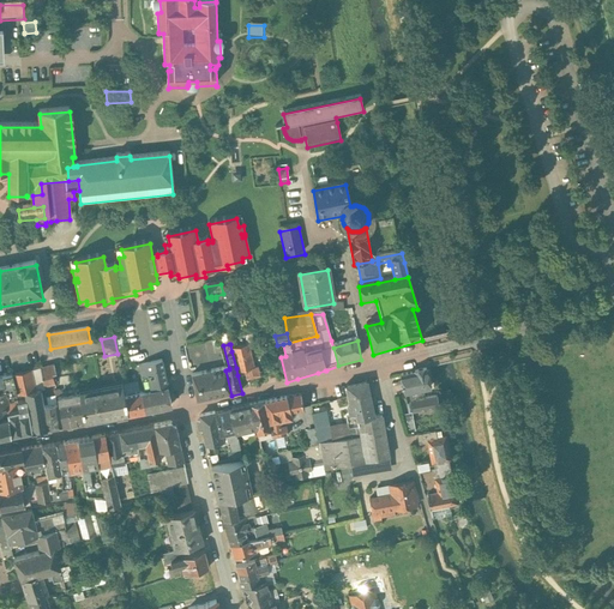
[(236,350),(232,351),(236,368),(238,375),(242,374),(244,378),(246,378),(247,383),(260,380),(258,371),(254,371),(248,348),(236,350)]
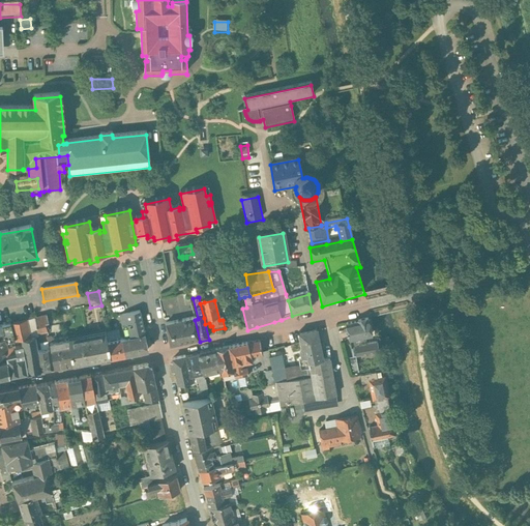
[(125,341),(145,337),(140,314),(118,318),(119,324),(121,323),(125,341)]
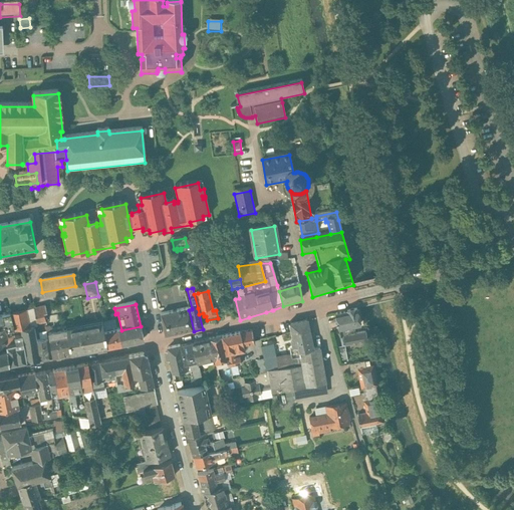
[(45,307),(33,310),(37,325),(46,324),(43,315),(47,314),(45,307)]
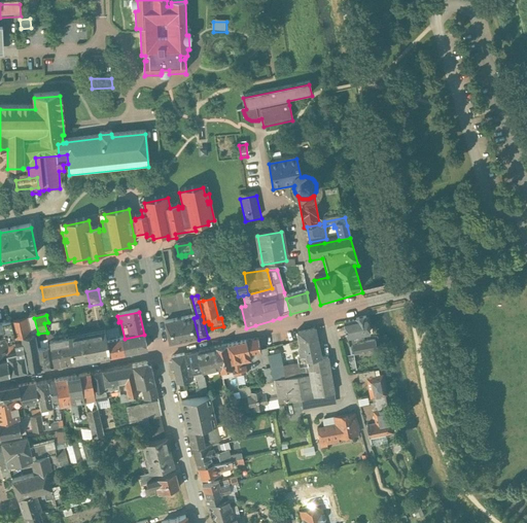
[(34,318),(27,320),(31,338),(35,338),(38,337),(38,334),(34,318)]
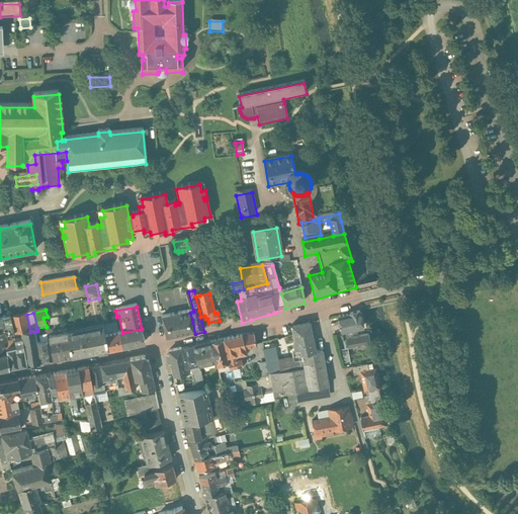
[(190,313),(162,319),(166,340),(195,334),(190,313)]
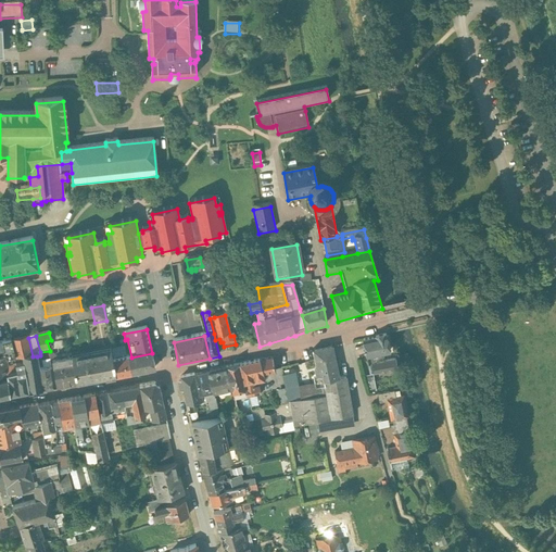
[(376,340),(363,342),(369,375),(374,374),(374,376),(397,372),(395,362),(375,366),(373,358),(384,355),(384,358),(387,358),(387,355),(390,354),(386,337),(376,339),(376,340)]
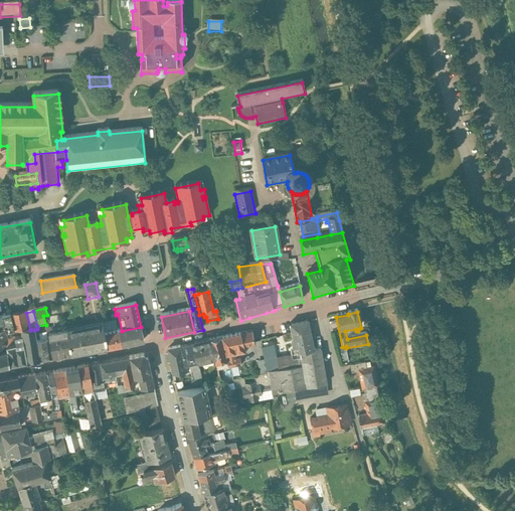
[(26,313),(10,317),(14,332),(14,333),(21,332),(30,330),(26,313)]
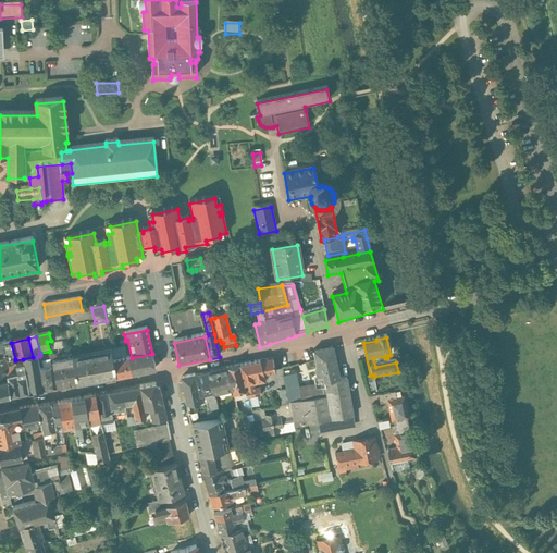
[(11,343),(2,345),(5,358),(2,359),(3,363),(7,361),(15,359),(11,343)]
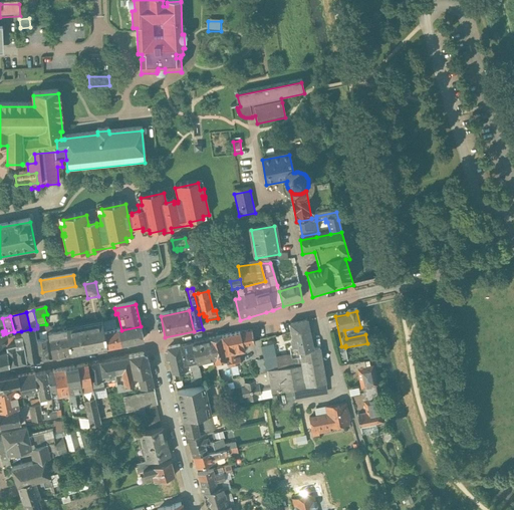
[(306,322),(290,325),(289,325),(289,326),(290,326),(293,341),(291,341),(293,350),(299,348),(300,353),(313,351),(307,323),(308,322),(307,321),(306,322)]
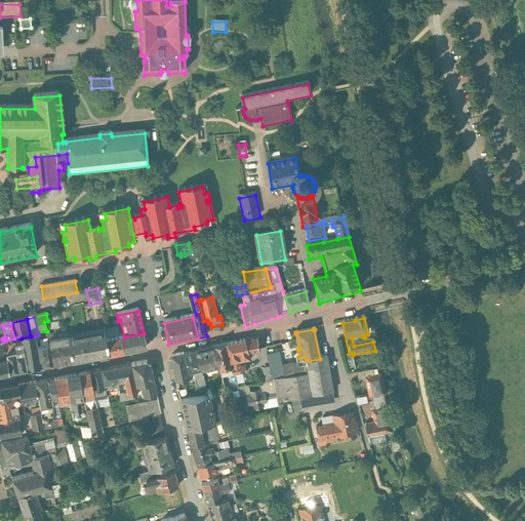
[(113,339),(111,329),(106,330),(107,332),(107,336),(111,357),(124,354),(121,338),(113,339)]
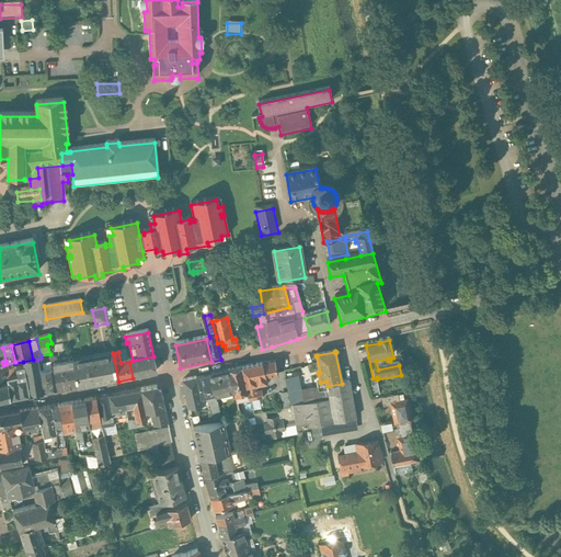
[(112,356),(72,364),(78,389),(79,389),(79,388),(116,381),(116,382),(117,382),(118,382),(114,360),(114,355),(112,356)]
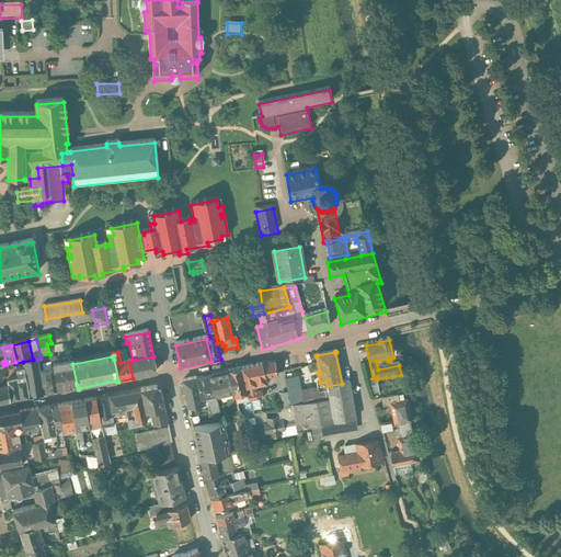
[(157,374),(153,356),(133,361),(129,362),(133,378),(157,374)]
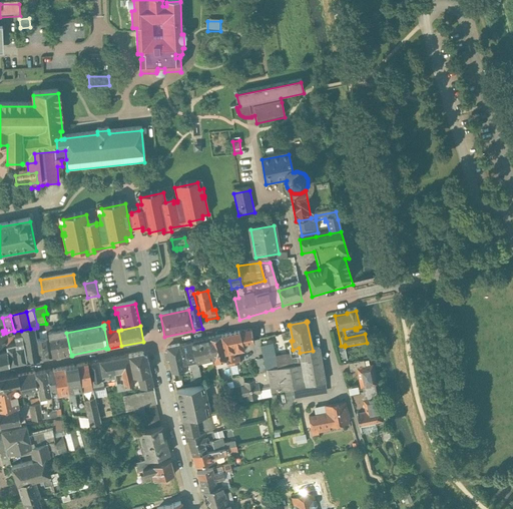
[(36,342),(34,329),(30,329),(21,331),(22,337),(24,346),(27,363),(39,361),(36,342)]
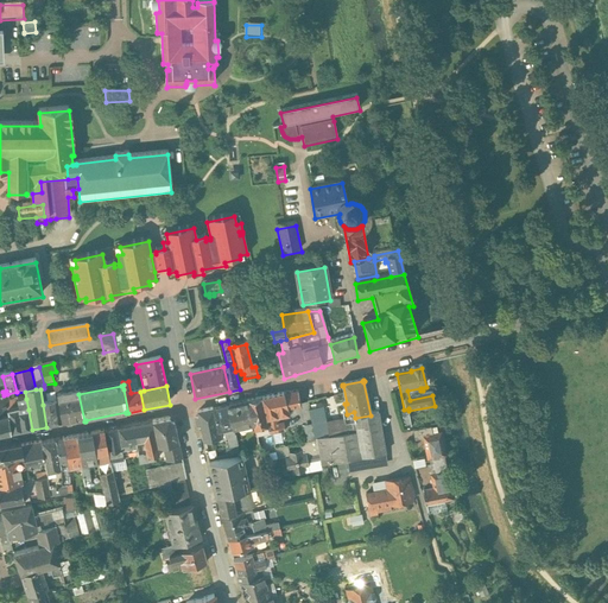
[(77,389),(68,391),(68,394),(59,395),(57,395),(59,410),(62,425),(84,421),(78,394),(77,389)]
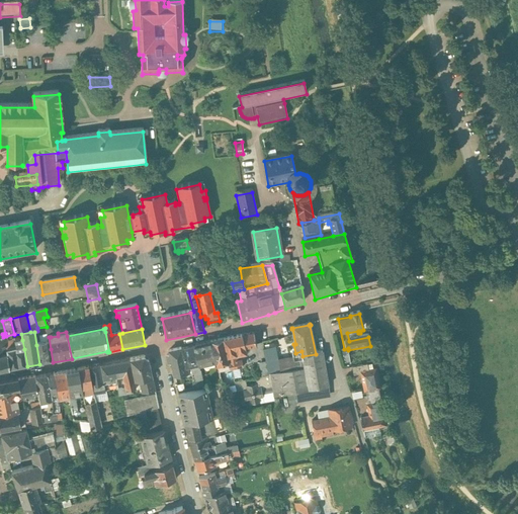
[(254,335),(244,337),(247,350),(258,348),(254,335)]
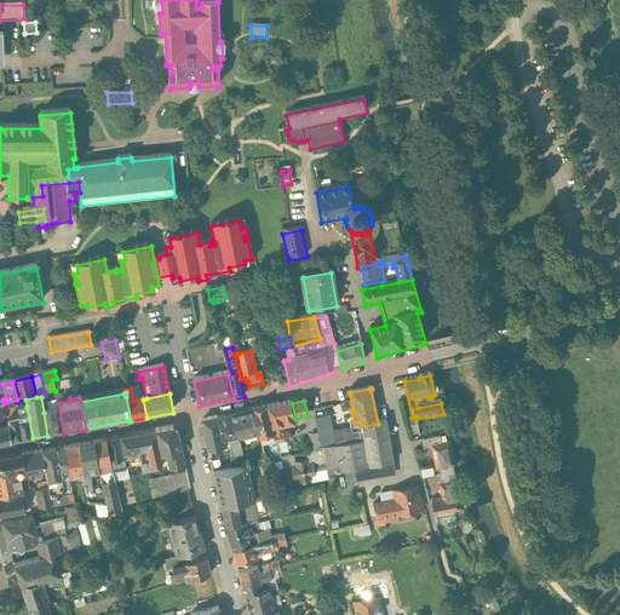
[(0,429),(3,429),(1,423),(7,419),(7,420),(19,417),(17,409),(10,412),(7,402),(4,403),(0,403),(0,429)]
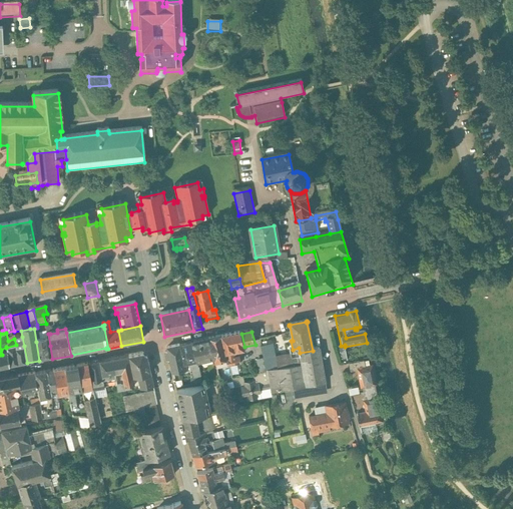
[(241,334),(219,339),(224,357),(226,363),(227,363),(226,362),(234,360),(234,359),(233,360),(232,355),(245,353),(244,347),(241,334)]
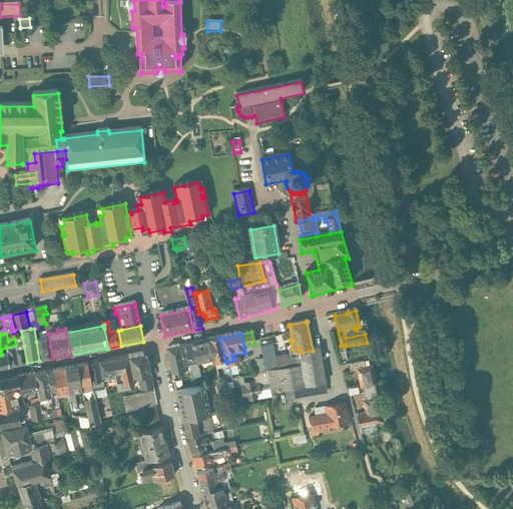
[(0,355),(0,368),(9,366),(7,350),(24,346),(22,337),(14,339),(16,345),(6,348),(6,347),(1,350),(2,355),(0,355)]
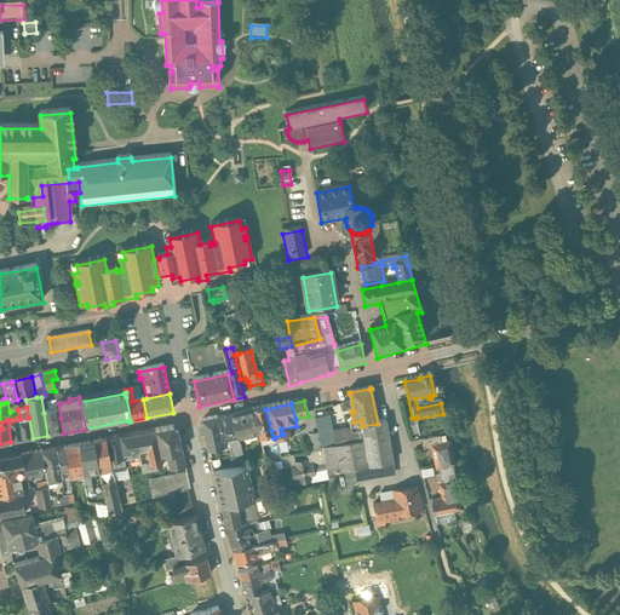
[(271,431),(265,409),(252,412),(258,436),(259,442),(274,438),(271,431)]
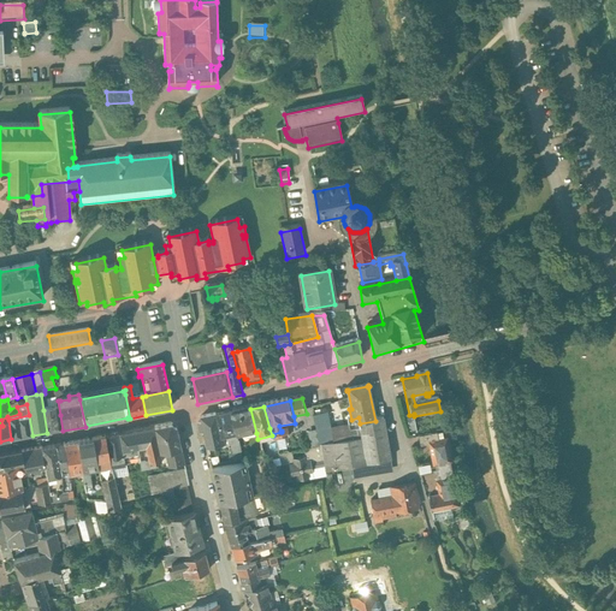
[(58,415),(57,408),(43,410),(47,433),(63,431),(60,415),(58,415)]
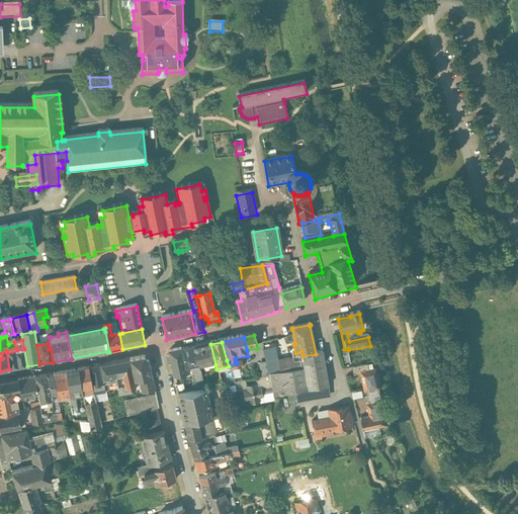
[(210,344),(192,348),(197,364),(198,368),(216,364),(210,344)]
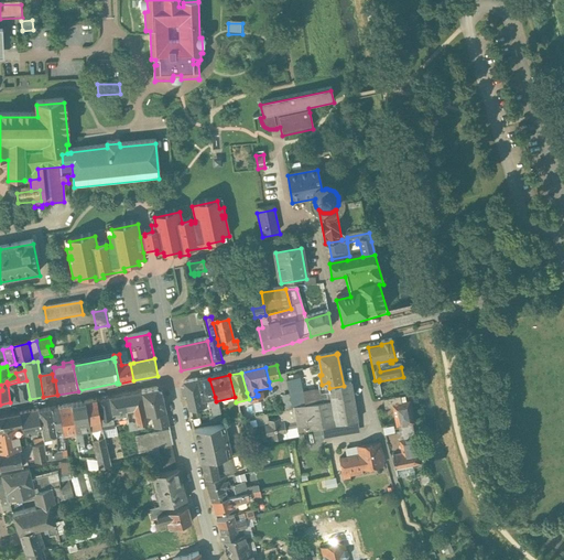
[(215,397),(209,379),(197,383),(202,404),(209,401),(210,408),(218,406),(216,401),(215,397)]
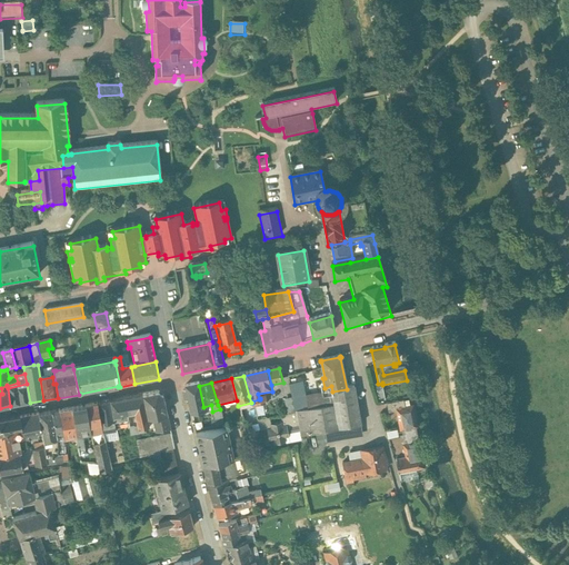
[(308,412),(306,400),(302,383),(289,385),(292,399),(296,414),(308,412)]
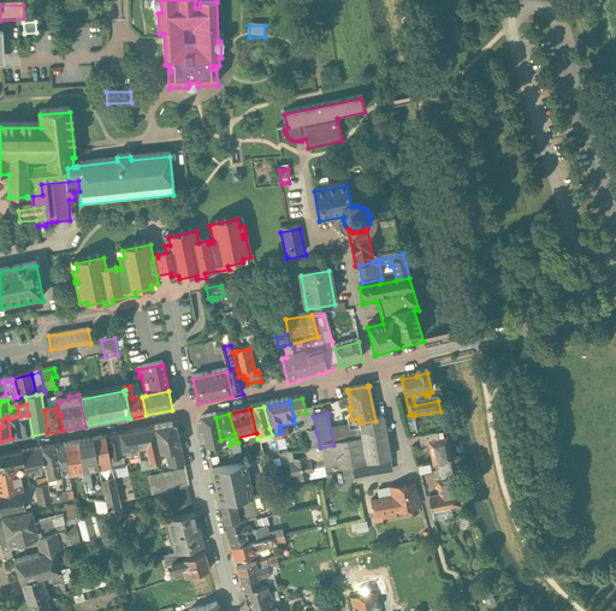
[(33,435),(29,415),(9,420),(11,439),(33,435)]
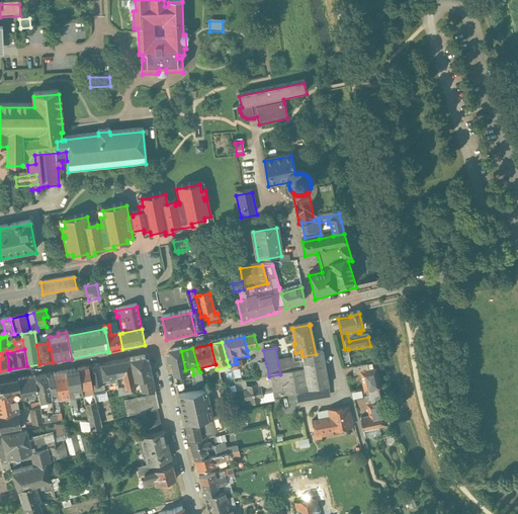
[(181,351),(169,353),(170,358),(167,359),(168,366),(171,365),(174,378),(186,376),(185,370),(181,351)]
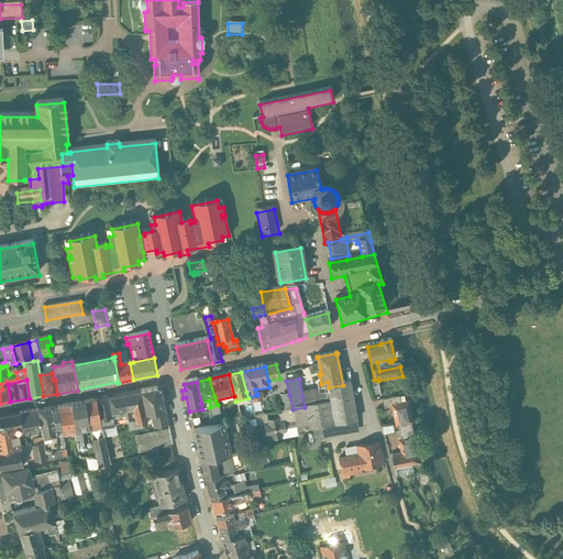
[(343,385),(329,387),(329,392),(335,426),(356,423),(357,423),(350,383),(343,385)]
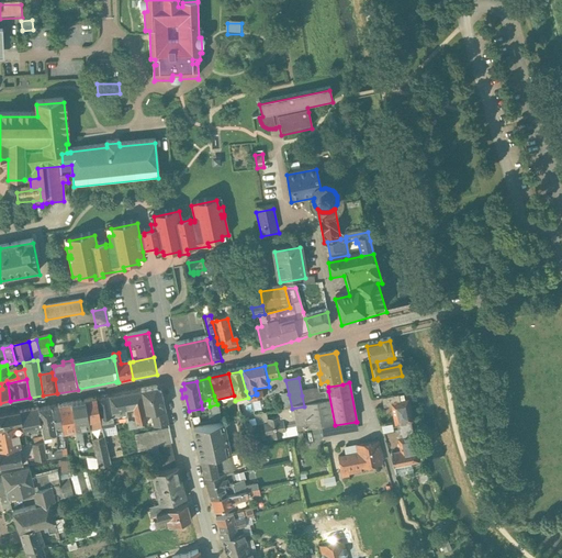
[(156,389),(141,392),(147,423),(153,422),(154,430),(168,427),(160,392),(156,389)]
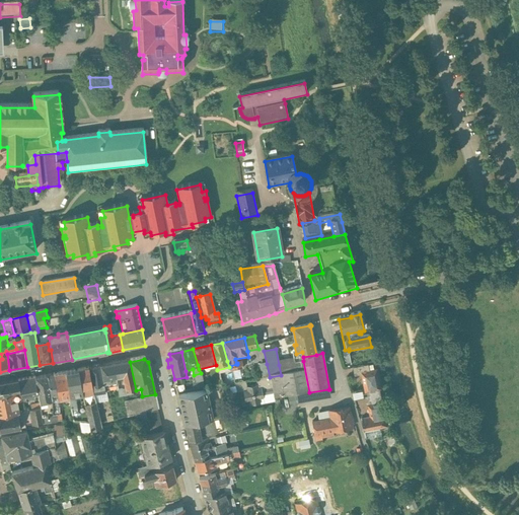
[(274,398),(296,395),(309,392),(303,361),(279,365),(281,375),(270,377),(270,379),(272,388),(274,398)]
